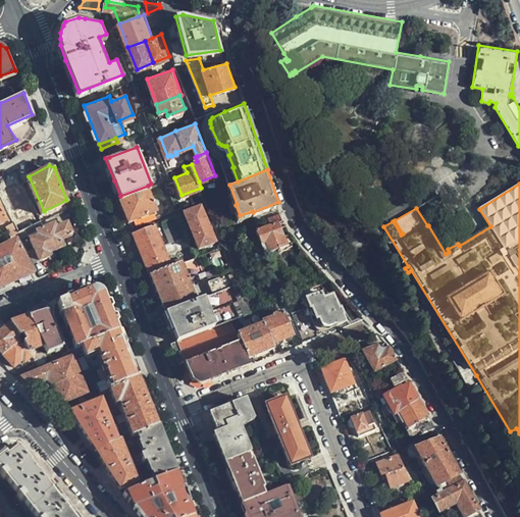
[(148,186),(120,196),(124,207),(130,217),(156,206),(148,186)]
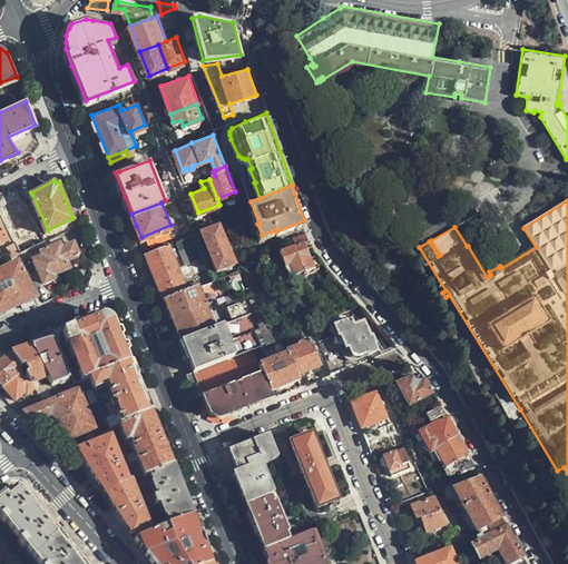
[(235,259),(219,220),(202,227),(217,266),(235,259)]
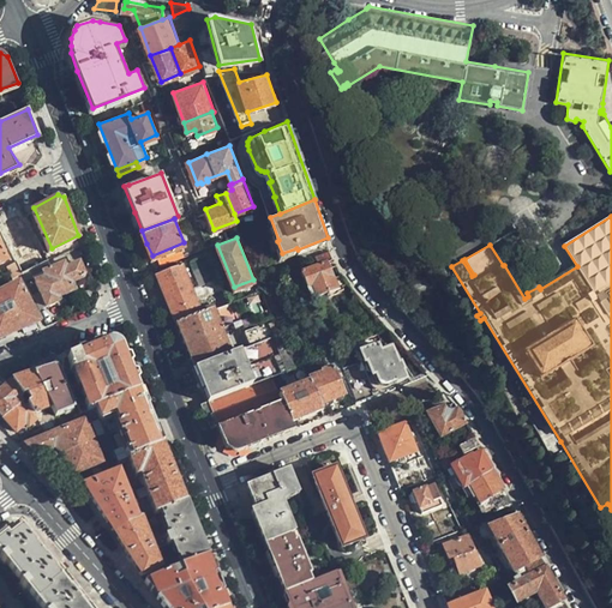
[(333,250),(331,247),(329,247),(315,253),(318,262),(301,268),(313,294),(337,284),(328,258),(335,256),(333,250)]
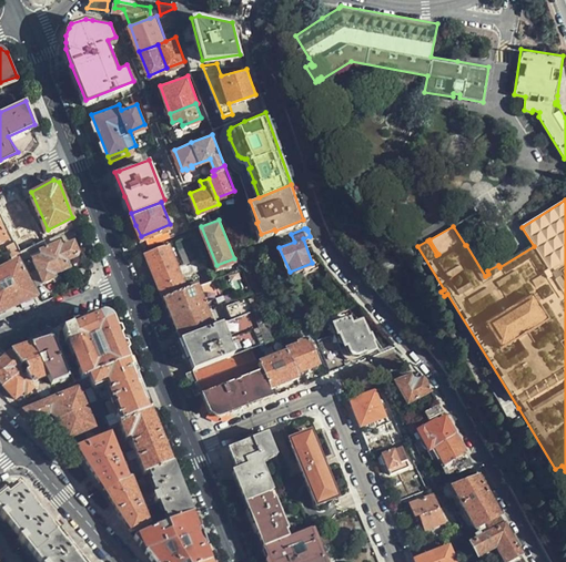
[(194,230),(188,233),(196,256),(203,253),(194,230)]
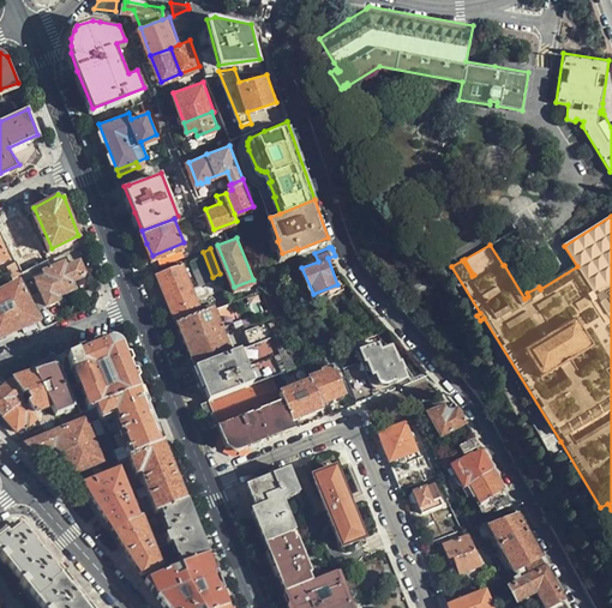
[(53,265),(65,292),(76,287),(72,278),(85,272),(84,269),(81,259),(67,265),(65,259),(70,258),(66,250),(49,257),(53,265)]
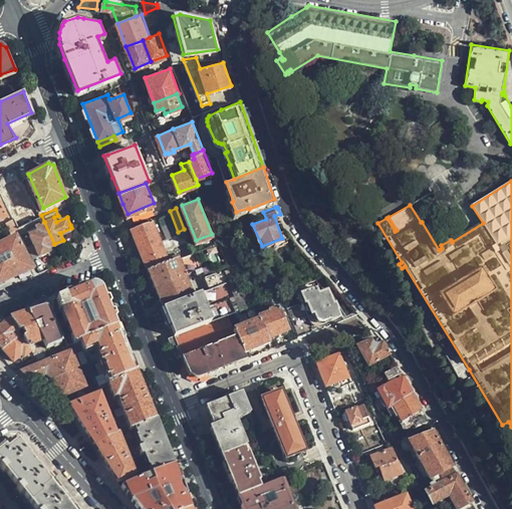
[(284,241),(294,237),(287,227),(280,214),(274,216),(282,238),(284,241)]
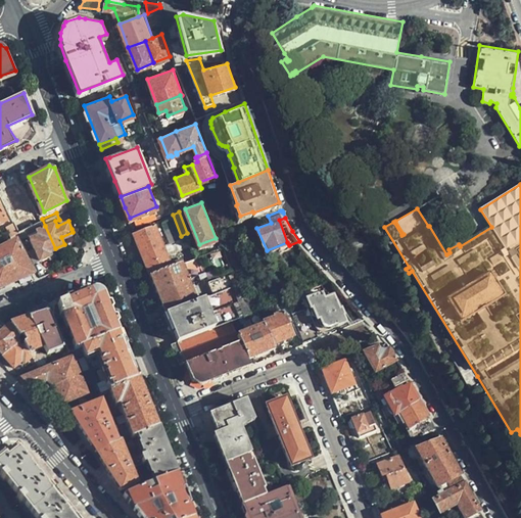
[(7,223),(12,233),(19,230),(16,223),(14,219),(7,223)]
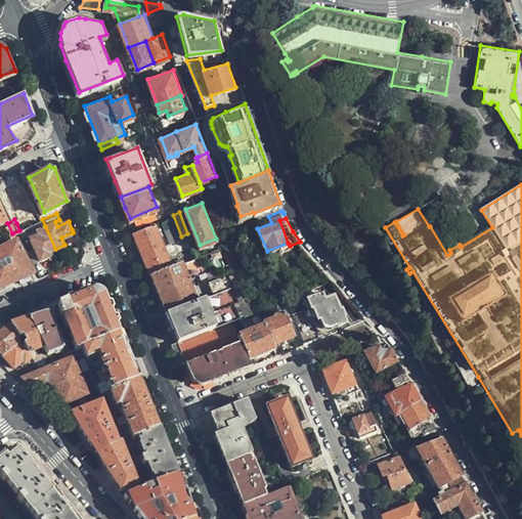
[(156,222),(134,229),(144,254),(151,272),(172,263),(156,222)]
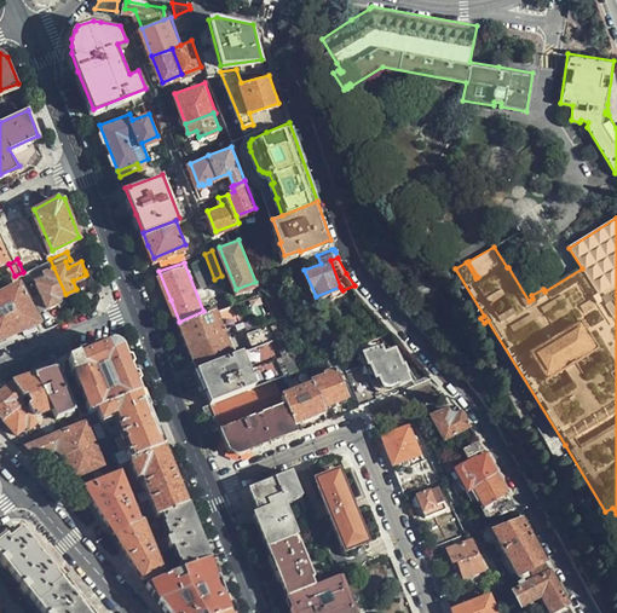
[(58,296),(65,294),(53,267),(45,270),(46,275),(36,279),(47,305),(59,300),(58,296)]
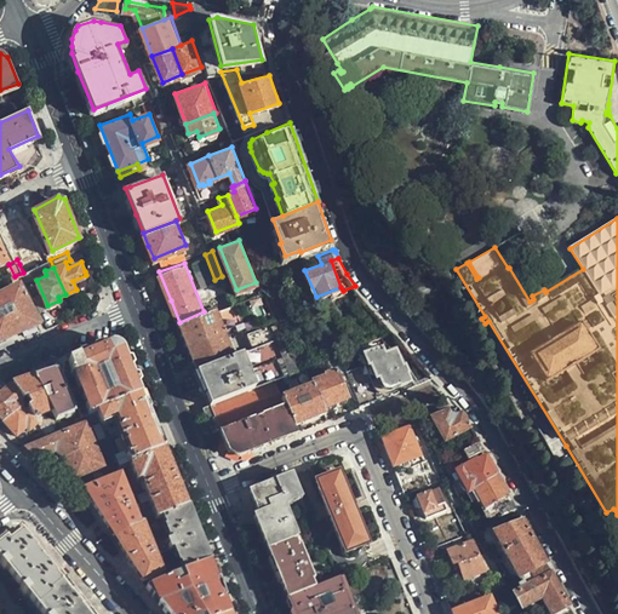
[(0,291),(0,296),(18,330),(38,319),(19,282),(0,291)]
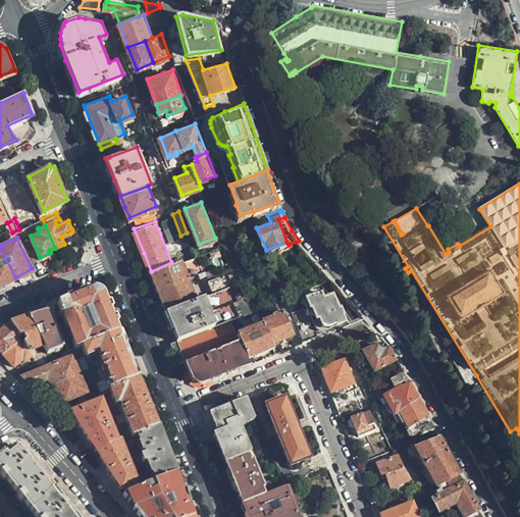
[(0,283),(15,277),(0,249),(0,283)]
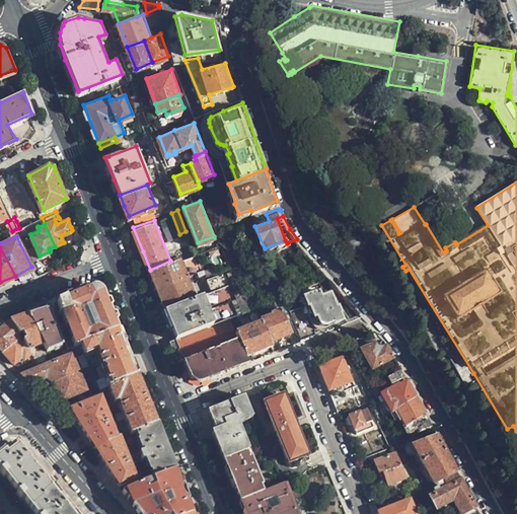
[(164,307),(197,294),(181,257),(170,261),(150,270),(162,302),(164,307)]
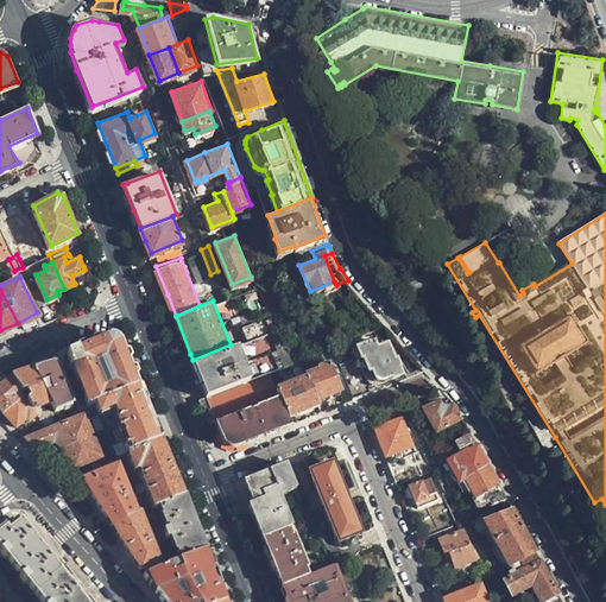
[(64,350),(64,354),(63,360),(82,406),(88,404),(138,384),(120,340),(108,334),(64,350)]
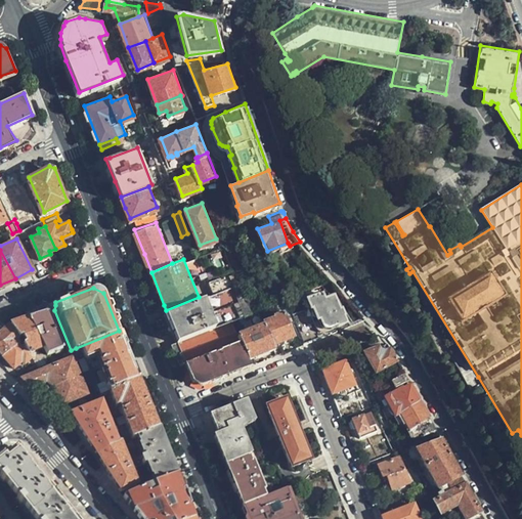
[(348,318),(341,304),(336,290),(327,294),(323,289),(308,295),(312,304),(314,304),(318,316),(321,315),(324,321),(330,325),(339,320),(340,321),(348,318)]
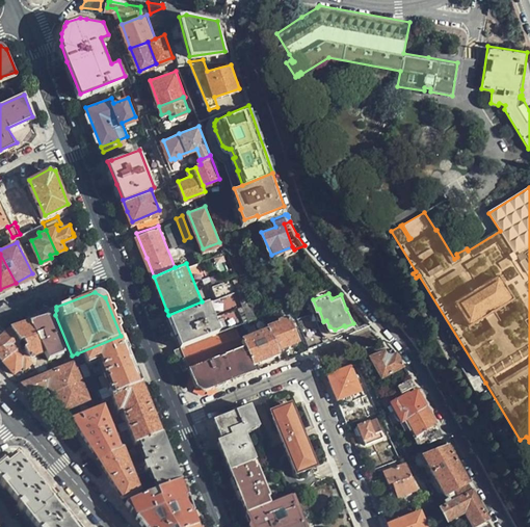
[(216,331),(204,300),(202,301),(168,315),(178,337),(181,344),(216,331)]
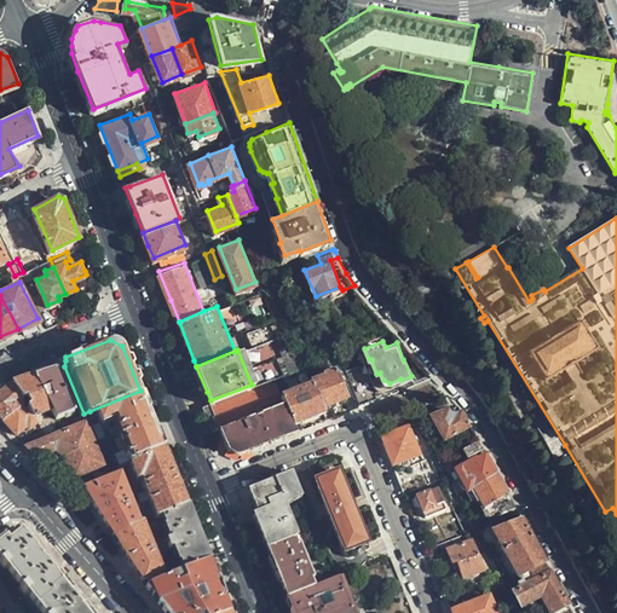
[(361,402),(380,394),(367,360),(346,369),(361,402)]
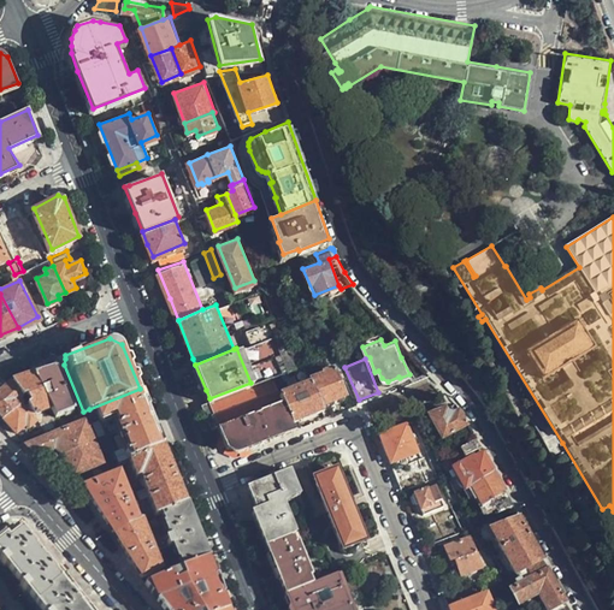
[(325,369),(312,374),(313,378),(324,402),(347,392),(335,362),(324,367),(325,369)]
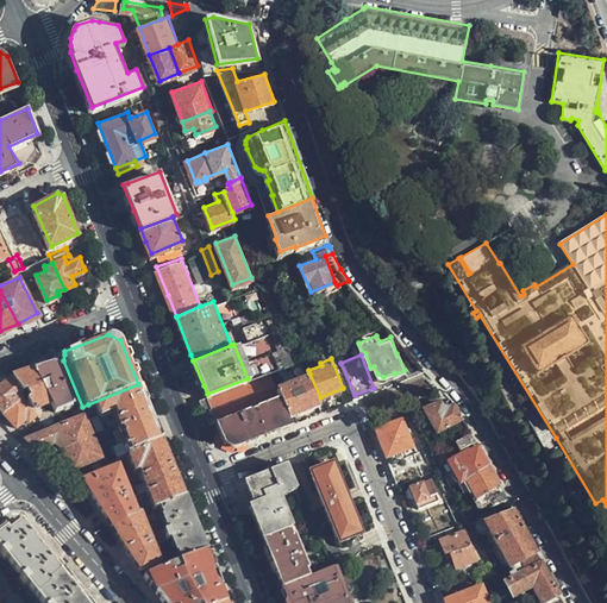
[(8,366),(13,374),(30,368),(26,360),(8,366)]
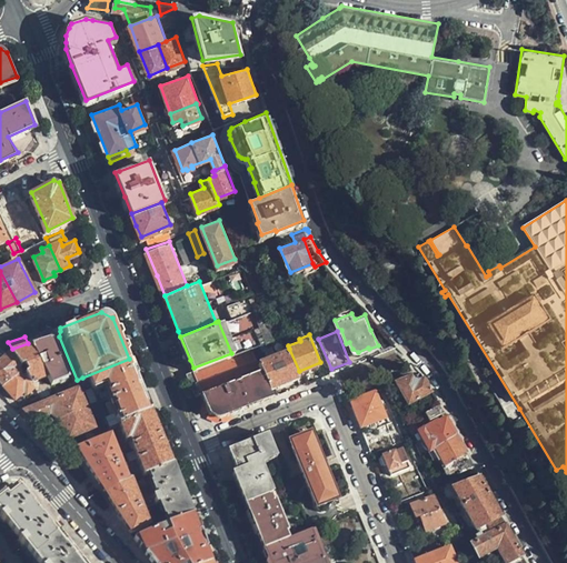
[(53,337),(32,342),(48,373),(51,381),(69,374),(53,337)]
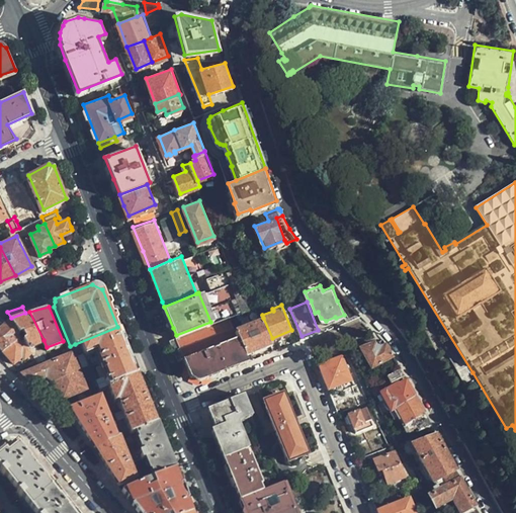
[(0,318),(0,326),(11,318),(7,312),(3,316),(0,318)]
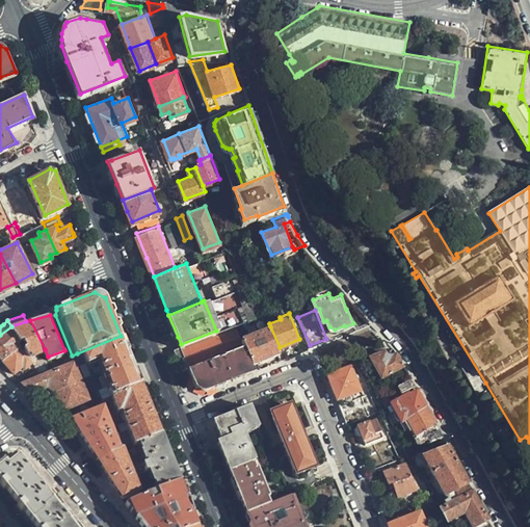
[(11,326),(22,343),(30,354),(45,349),(30,320),(26,321),(11,326)]
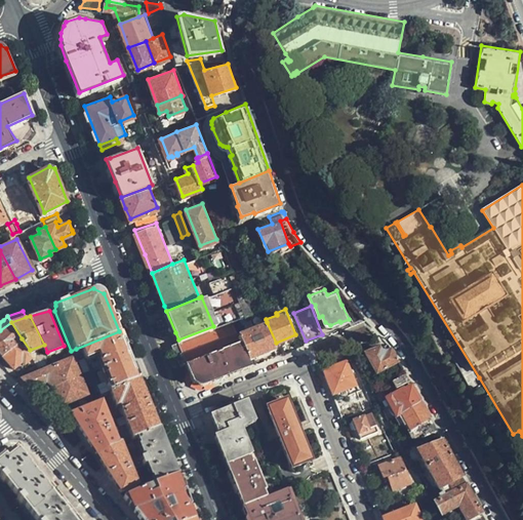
[(227,321),(213,326),(178,340),(194,378),(206,382),(226,373),(244,366),(242,360),(232,335),(227,321)]
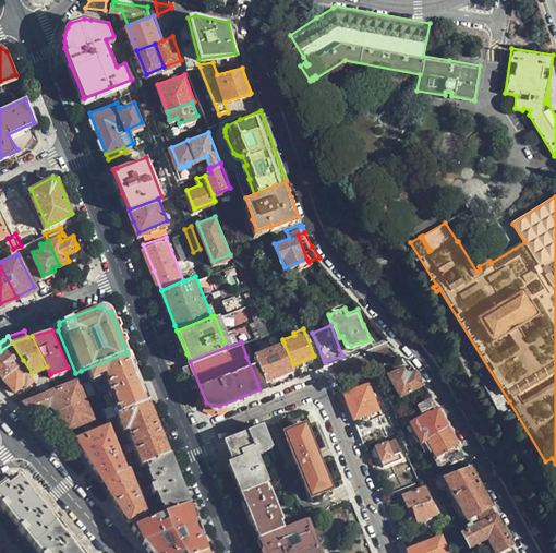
[(0,370),(3,374),(23,360),(12,343),(0,351),(0,370)]
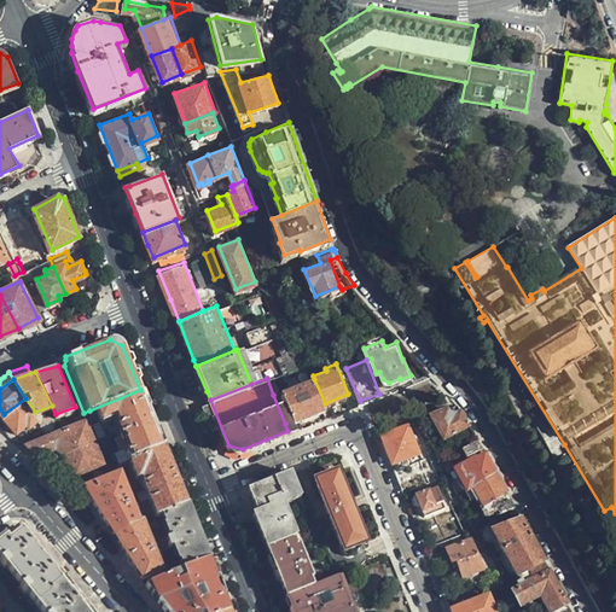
[(273,395),(285,424),(326,407),(325,403),(314,379),(291,388),(273,395)]
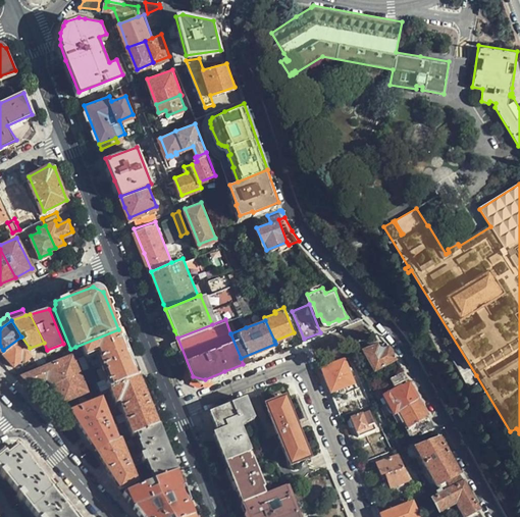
[(102,391),(106,390),(111,388),(111,386),(137,375),(118,329),(75,347),(80,357),(88,354),(102,391)]
